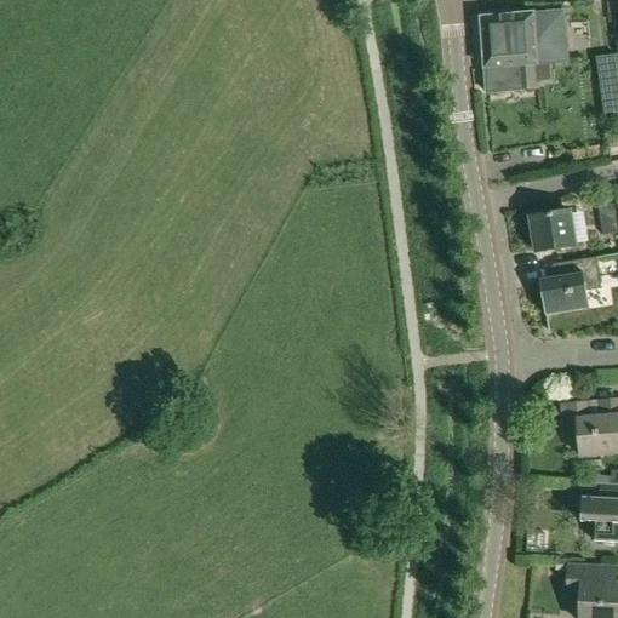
[(509,73),(519,72),(516,64),(549,62),(566,61),(562,9),(480,16),(484,67),(509,64),(509,73)]
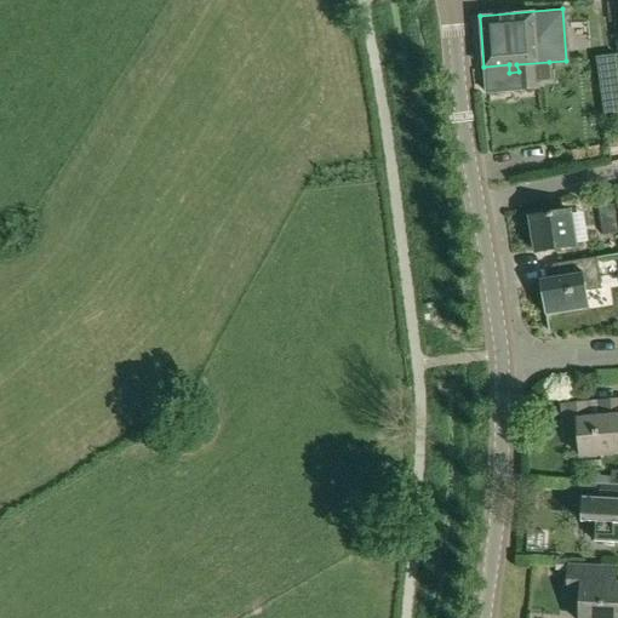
[(595,57),(604,118),(617,115),(617,81),(614,55),(595,57)]
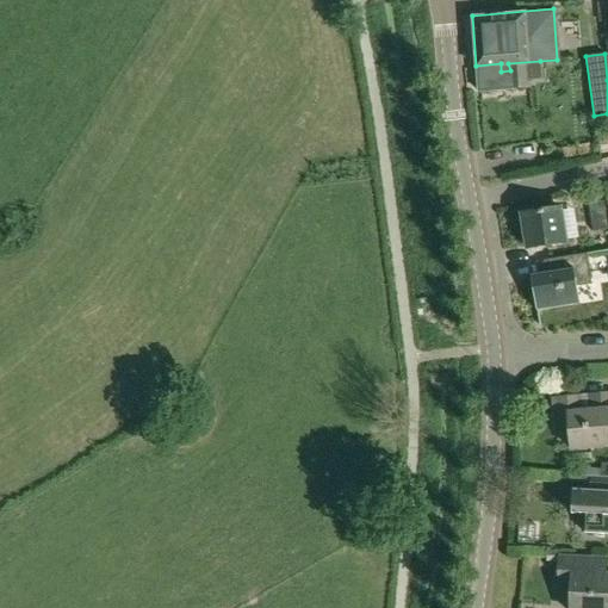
[(541,78),(540,61),(508,63),(510,70),(501,72),(501,63),(476,66),(478,90),(529,86),(528,79),(541,78)]
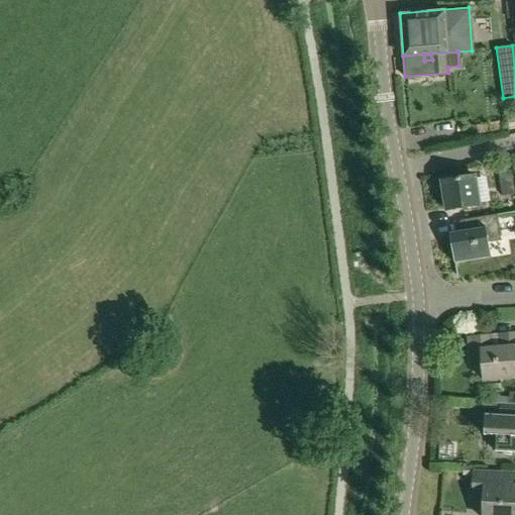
[(514,193),(511,170),(498,172),(501,195),(514,193)]
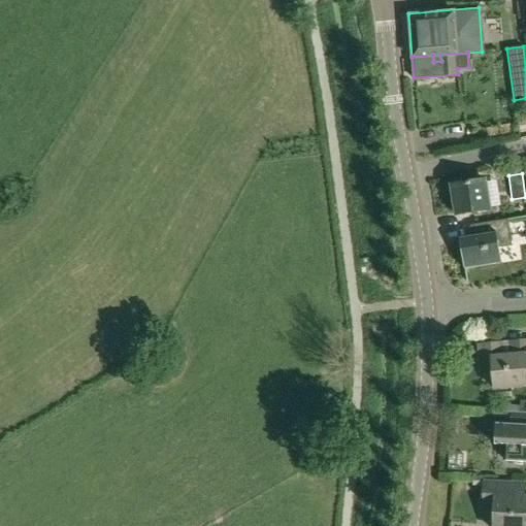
[(489,208),(485,178),(451,184),(456,214),(489,208)]
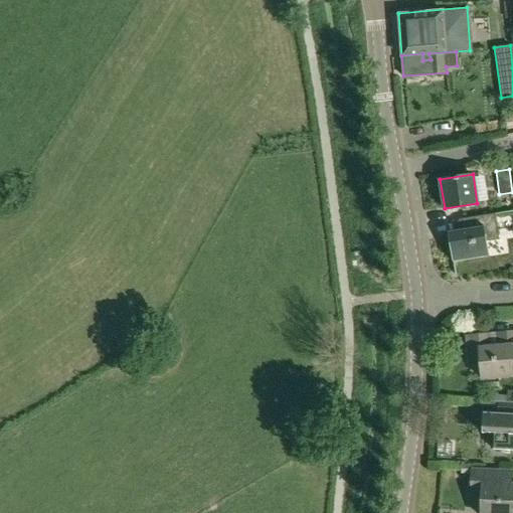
[(462,217),(464,230),(448,232),(453,260),(488,253),(486,240),(499,238),(494,212),(462,217)]
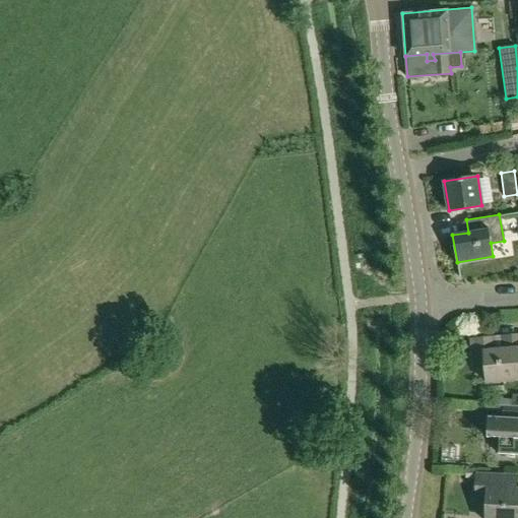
[(517,379),(517,334),(471,338),(473,364),(484,363),(487,382),(517,379)]
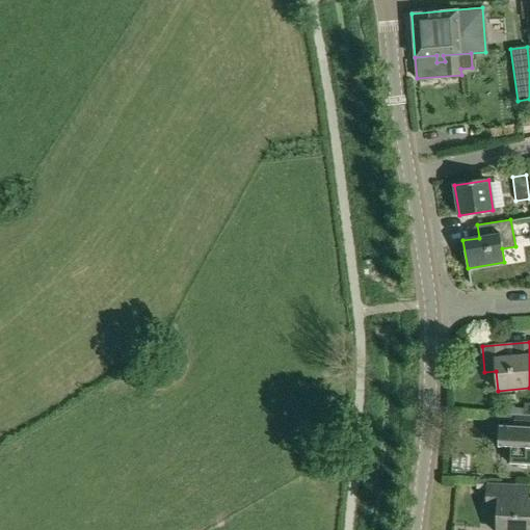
[(529,414),(523,414),(514,414),(513,425),(499,424),(498,447),(509,447),(508,462),(529,464),(529,414)]
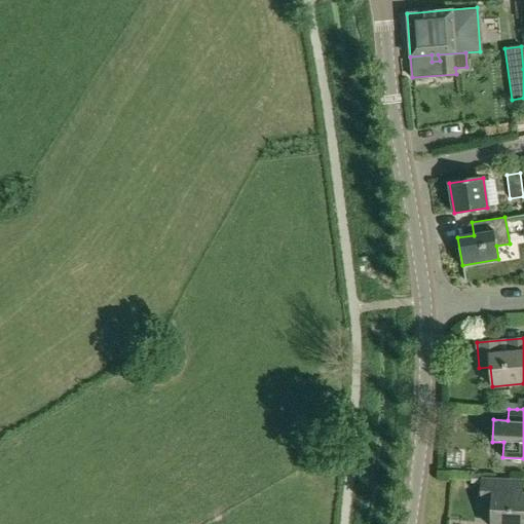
[(523,523),(523,494),(512,494),(512,480),(481,479),(481,495),(491,495),(489,523),(523,523)]
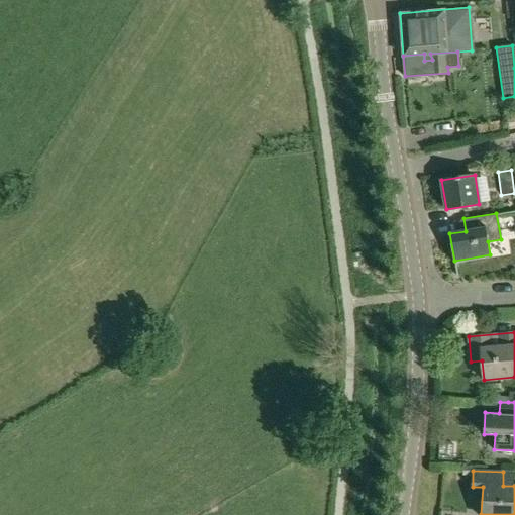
All buildings are outlined.
